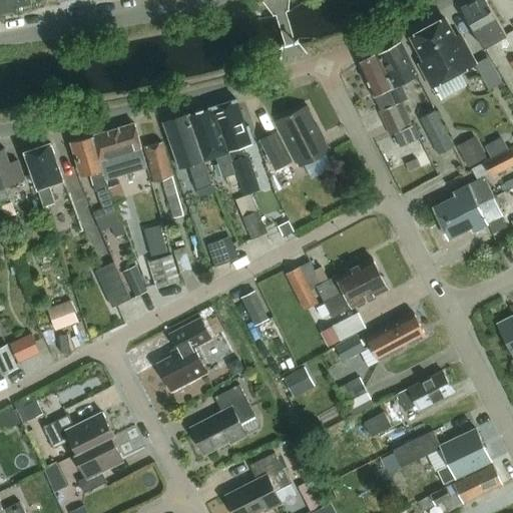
[(0,0),(0,11),(22,8),(21,4),(32,3),(31,0),(0,0)]
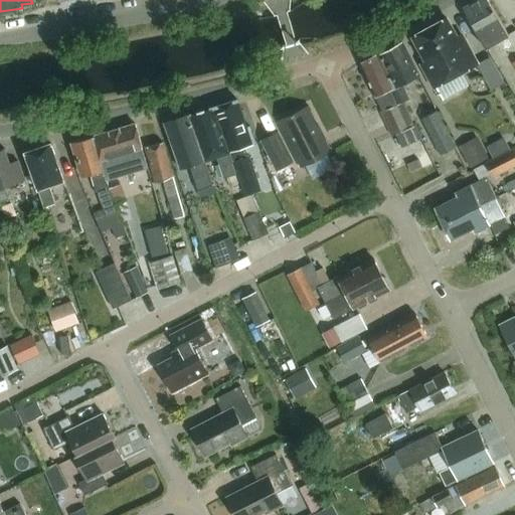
[(507,35),(487,0),(474,0),(462,7),(485,47),(507,35)]
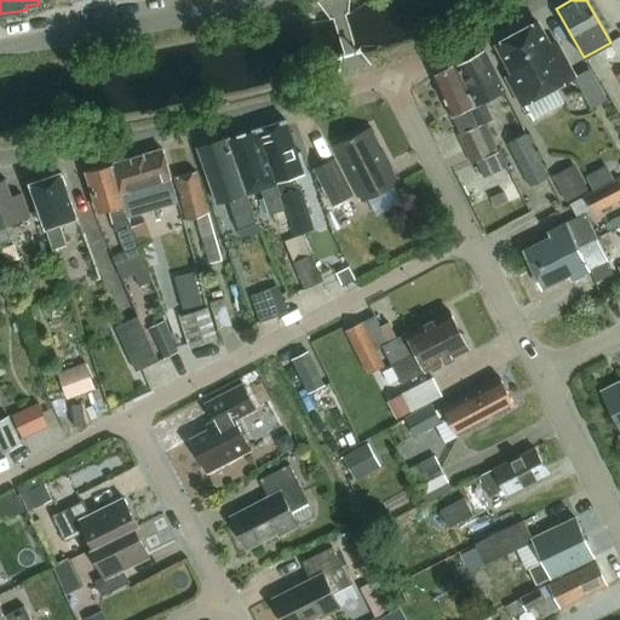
[(539,21),(499,42),(515,72),(507,75),(523,103),(577,74),(561,46),(555,50),(539,21)]
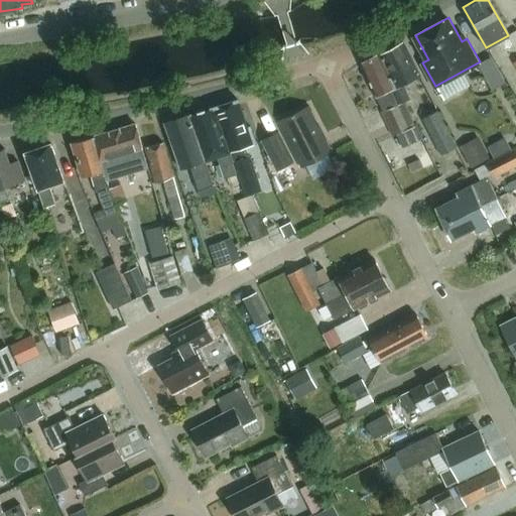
[(403,40),(380,53),(396,87),(390,89),(396,104),(403,101),(408,98),(403,84),(420,76),(403,40)]
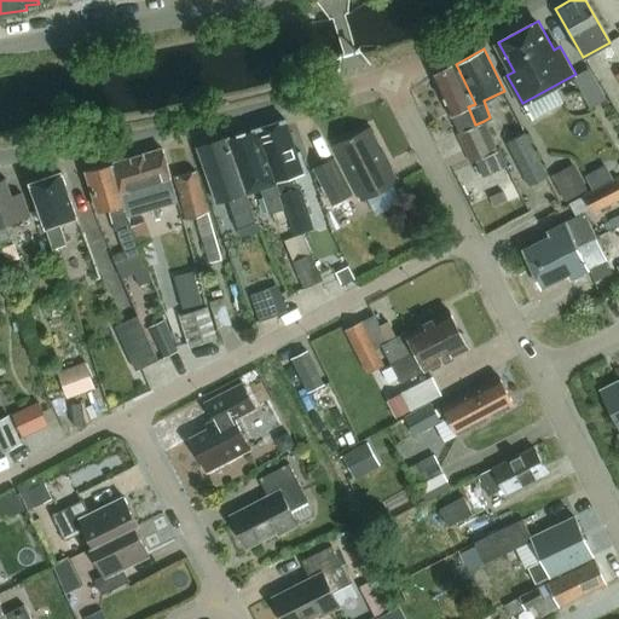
[(577,71),(593,104),(612,96),(597,62),(577,71)]
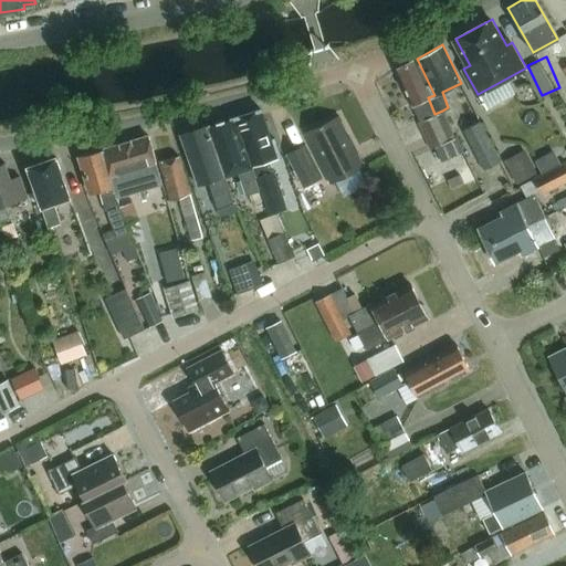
[(457,138),(442,111),(435,114),(428,97),(435,95),(417,59),(397,69),(420,121),(418,122),(431,148),(436,146),(443,163),(463,153),(457,138)]
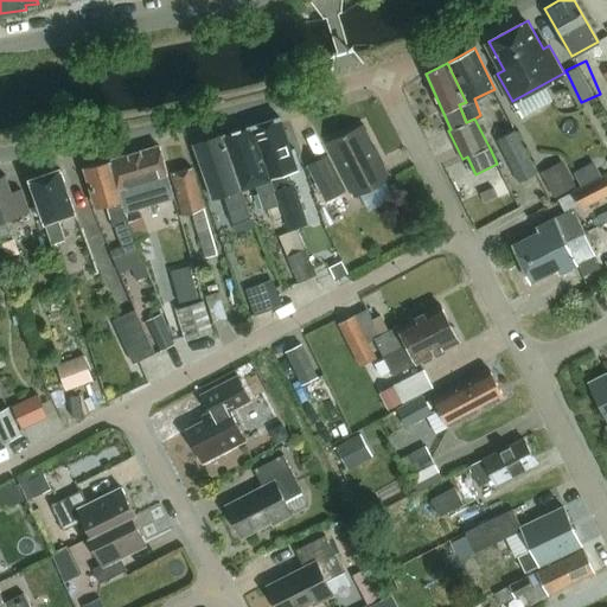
[(253,126),(281,209),(288,230),(304,224),(296,204),(286,174),(301,168),(294,148),(291,149),(281,117),(253,126)]
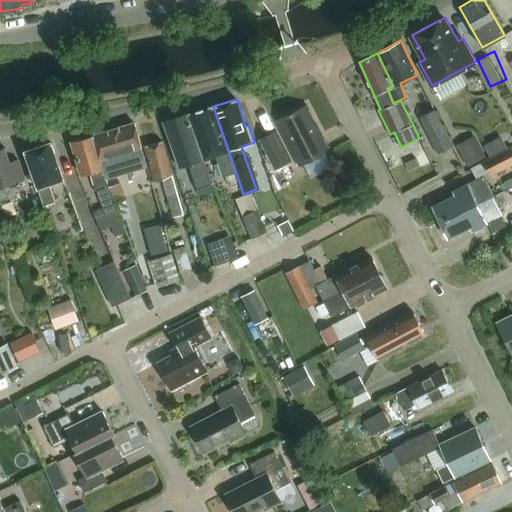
[(307,104),(276,119),(299,166),(329,151),(307,104)]
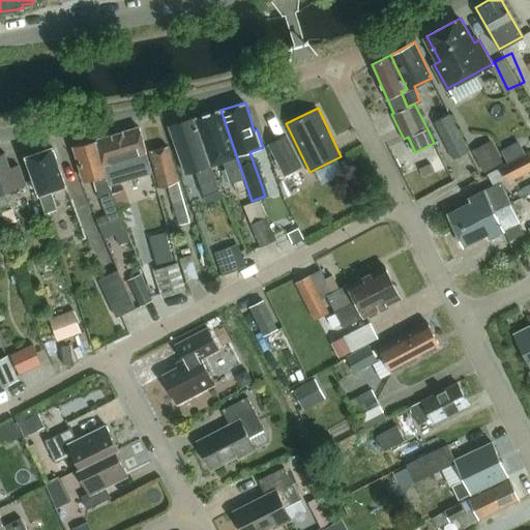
[(231,182),(242,178),(218,110),(194,117),(211,165),(224,160),(231,182)]
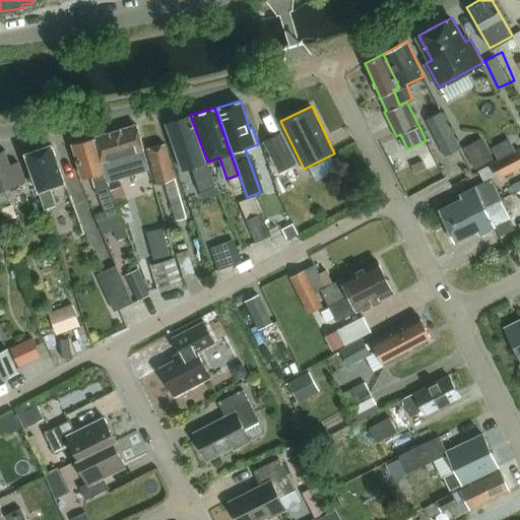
[(445,155),(459,147),(440,111),(426,119),(445,155)]
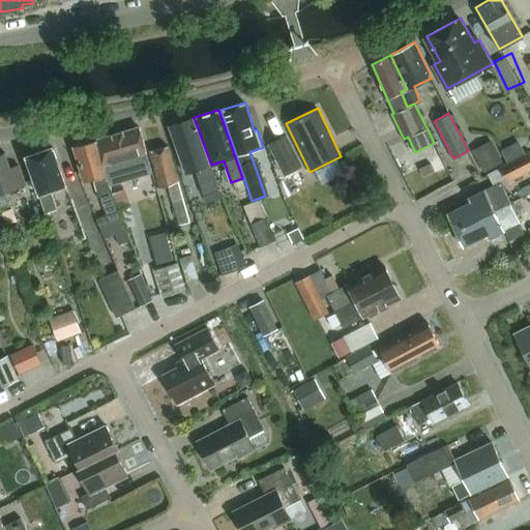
[(213,171),(211,165),(194,117),(170,124),(179,151),(175,152),(182,173),(198,168),(204,185),(217,182),(213,171)]
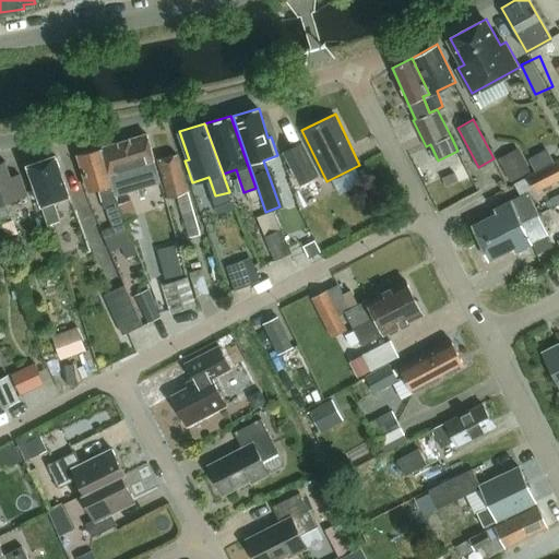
[(155,176),(158,175),(146,134),(102,147),(114,189),(118,188),(122,187),(126,197),(158,186),(155,176)]
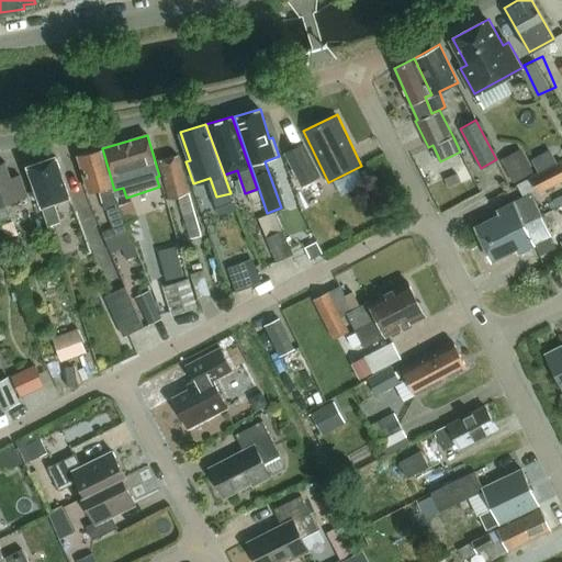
[(300,187),(319,177),(304,143),(283,152),(300,187)]
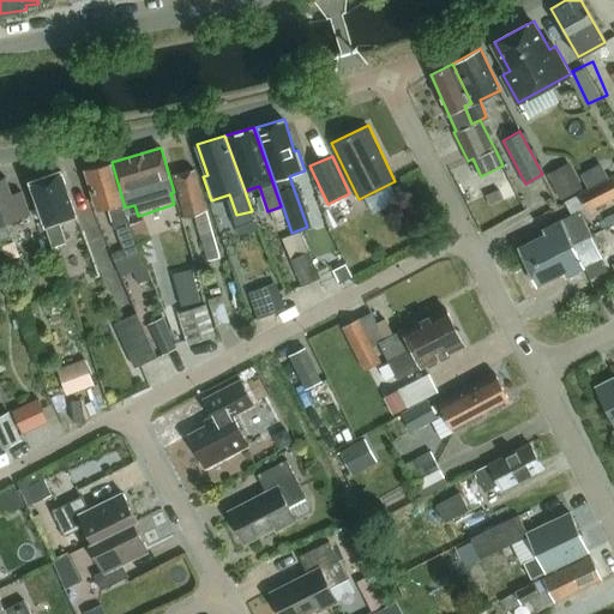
[(131,214),(130,206),(125,208),(112,162),(85,169),(92,194),(96,193),(101,208),(108,206),(115,228),(116,228),(126,251),(114,256),(120,272),(145,263),(130,223),(127,215),(131,214)]
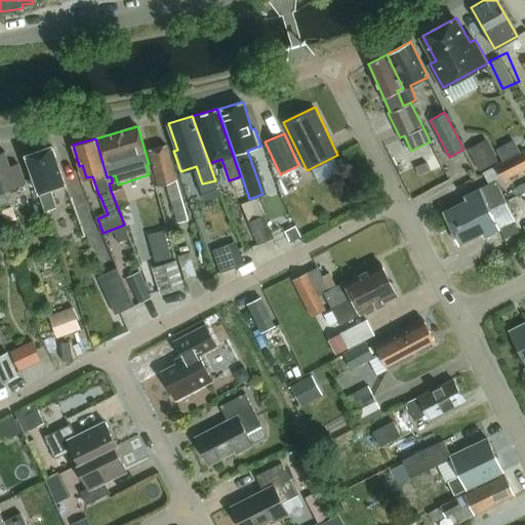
[(498,160),(486,138),(468,149),(479,170),(498,160)]
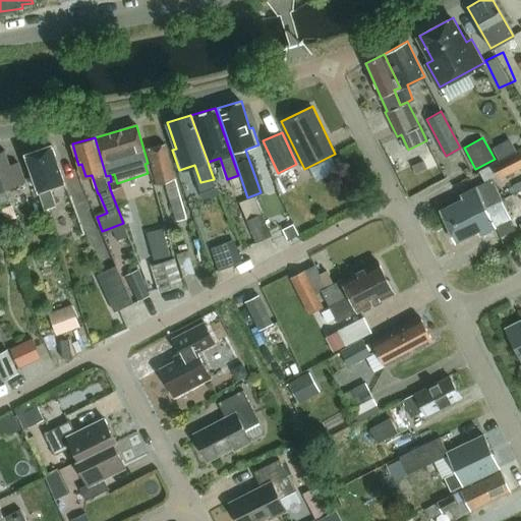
[(177,221),(188,218),(165,141),(148,147),(158,181),(165,180),(177,221)]
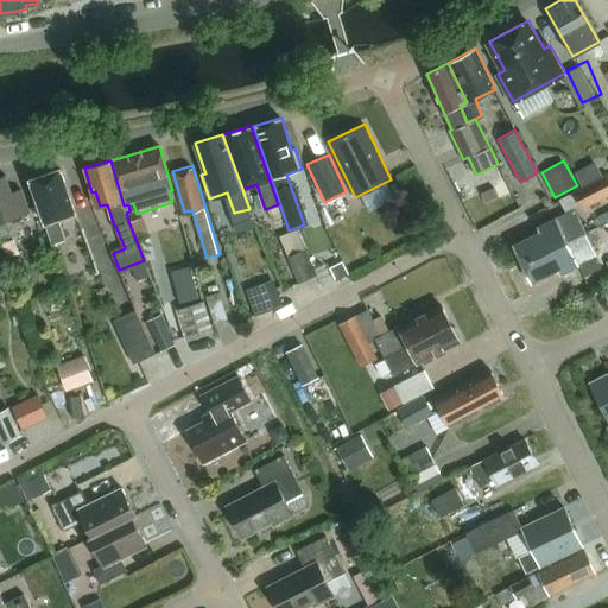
[(59,220),(76,213),(59,168),(30,178),(54,244),(67,239),(59,220)]
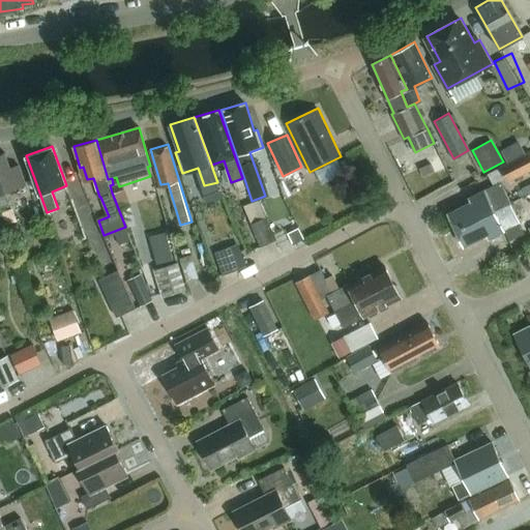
[(507,181),(529,169),(529,151),(529,150),(499,166),(507,181)]
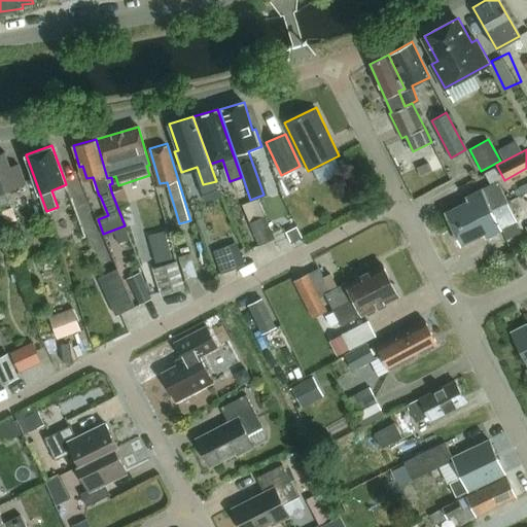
[(6,190),(27,183),(20,163),(11,166),(6,150),(0,151),(0,203),(1,206),(10,203),(6,190)]
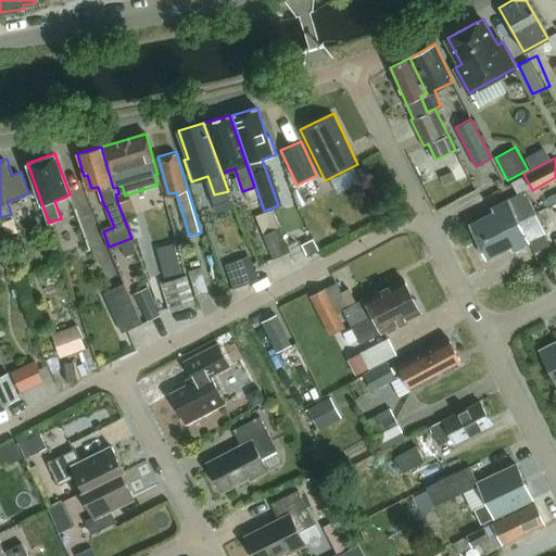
[(479,241),(534,212),(535,212),(525,190),(491,207),(493,212),(470,223),(479,241)]
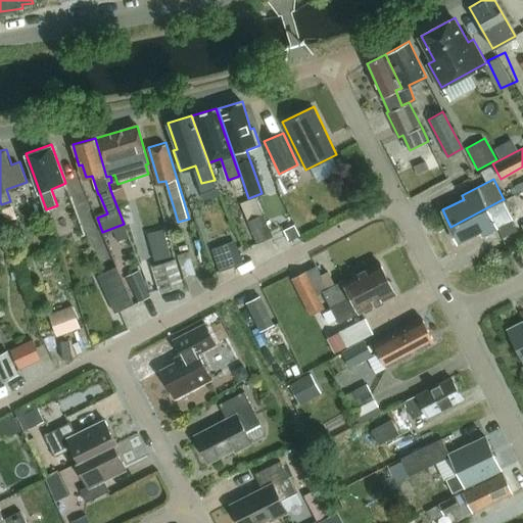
[(129,204),(123,188),(112,192),(119,208),(129,204)]
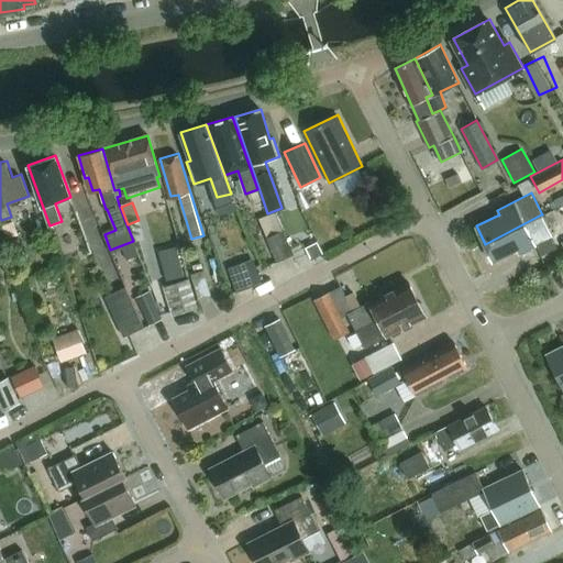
[(560,224),(554,213),(547,218),(552,229),(560,224)]
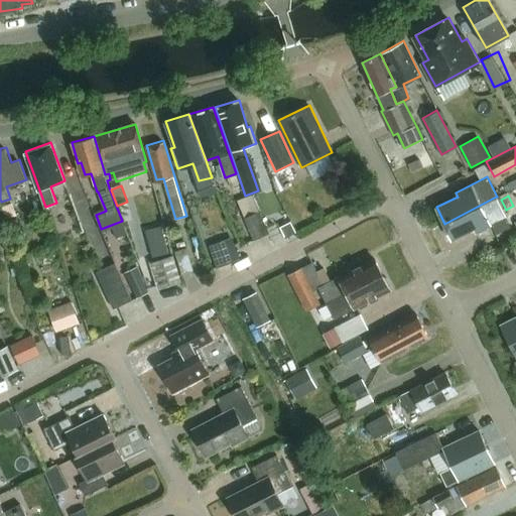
[(490,223),(505,216),(496,197),(444,224),(453,239),(473,229),(475,233),(491,225),(490,223)]
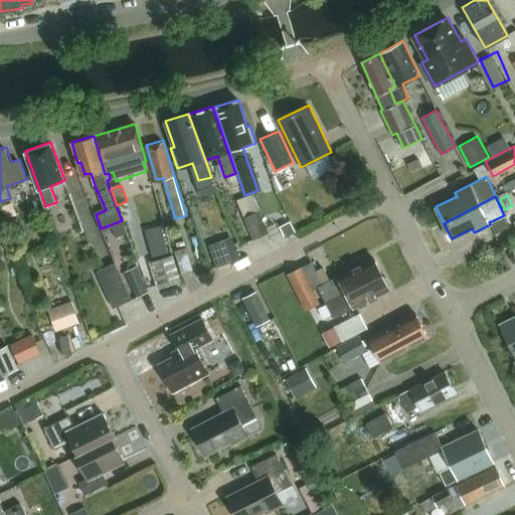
[(14,215),(10,204),(3,207),(7,218),(14,215)]
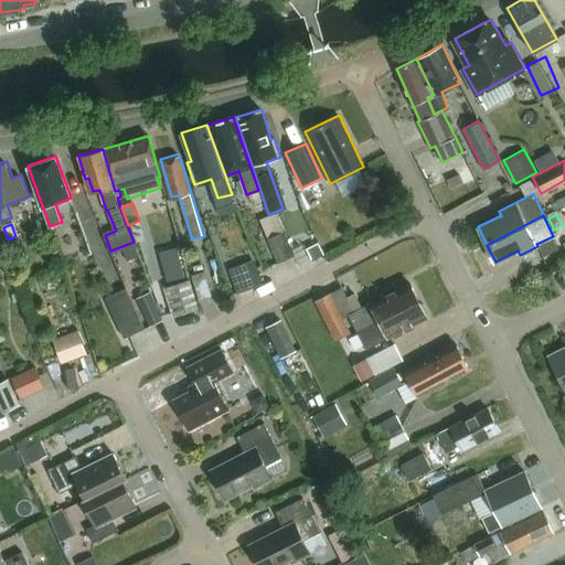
[(284,231),(266,238),(278,263),(296,255),(284,231)]
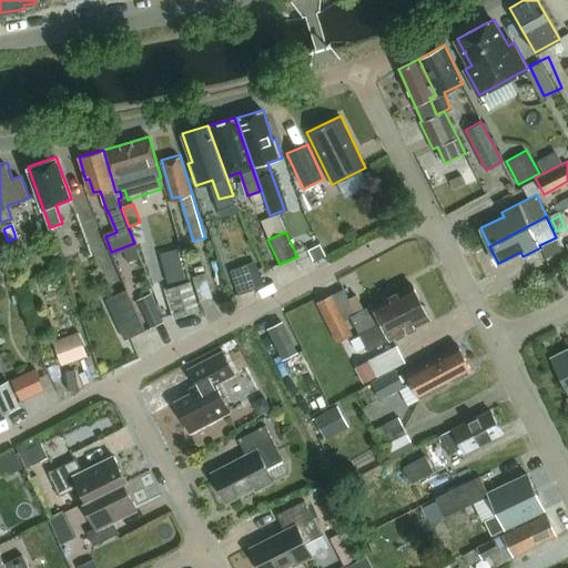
[(326,255),(321,244),(308,250),(315,262),(326,255)]
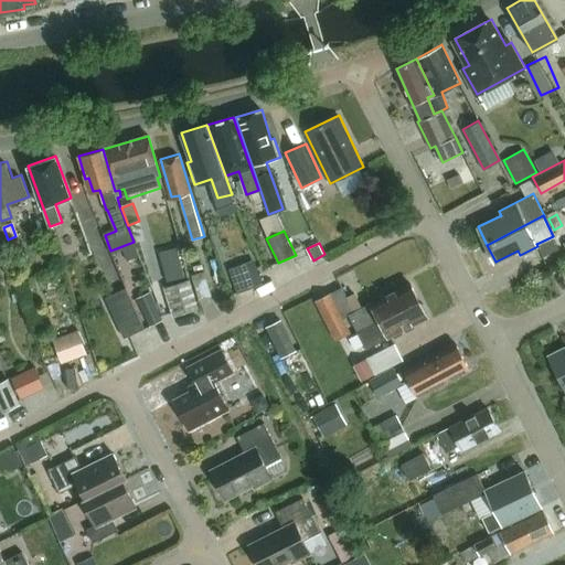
[(237,294),(264,285),(255,259),(228,268),(237,294)]
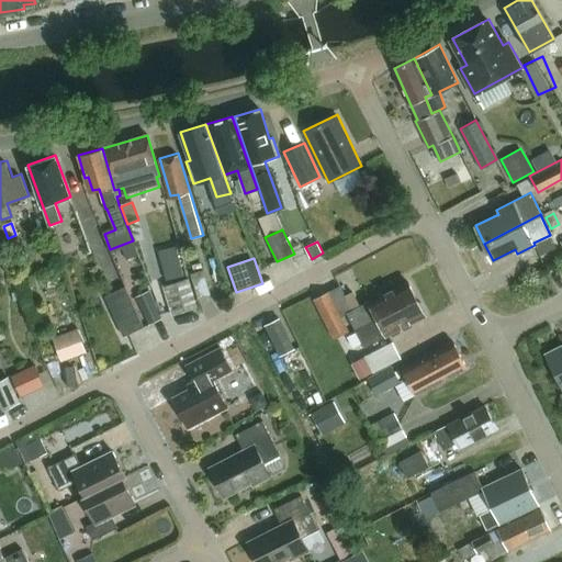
[(190,273),(197,299),(210,294),(202,270),(190,273)]
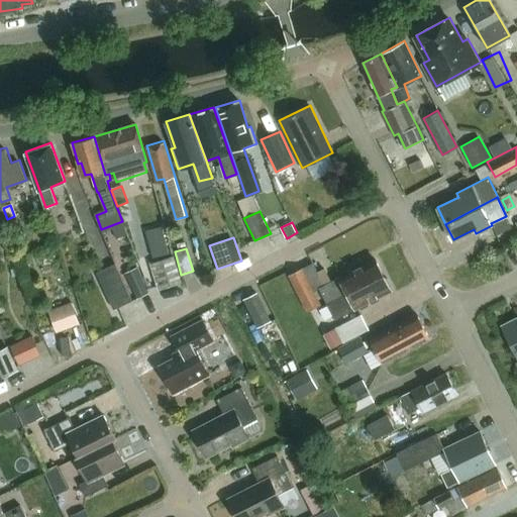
[(158,289),(180,283),(172,255),(149,262),(158,289)]
